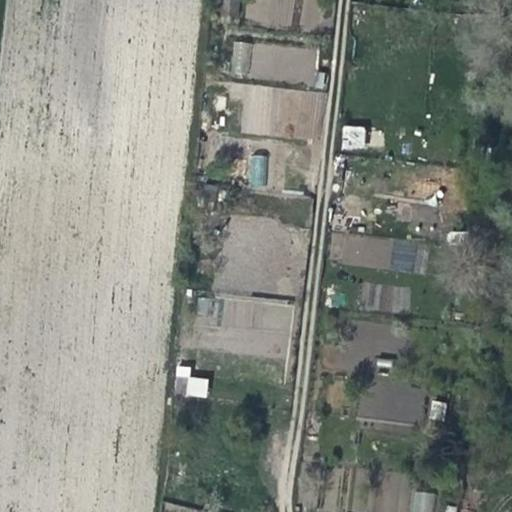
[(247,74),(251,42),(234,40),(230,71),(247,74)]
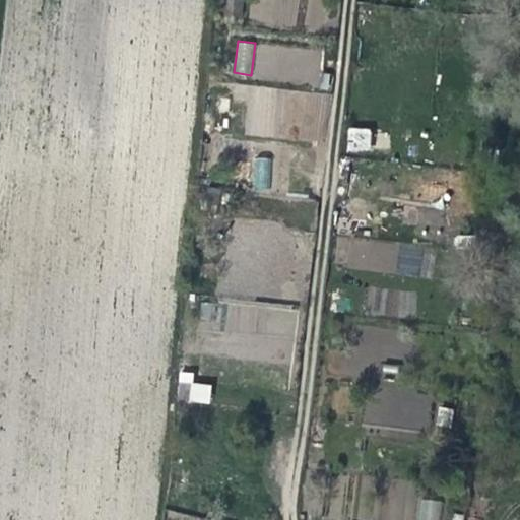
[(346,127),(346,151),(370,151),(371,128),(346,127)]
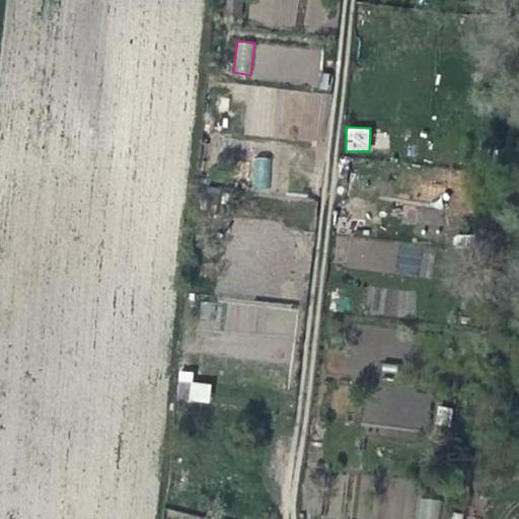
[(271,189),(269,156),(252,157),(253,189),(271,189)]
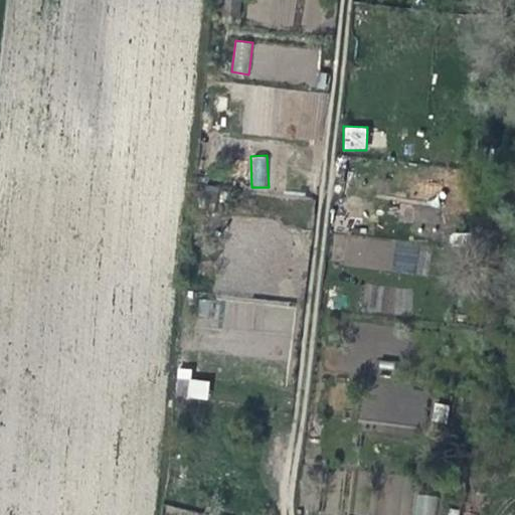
[(391,241),(388,270),(417,273),(420,244),(391,241)]
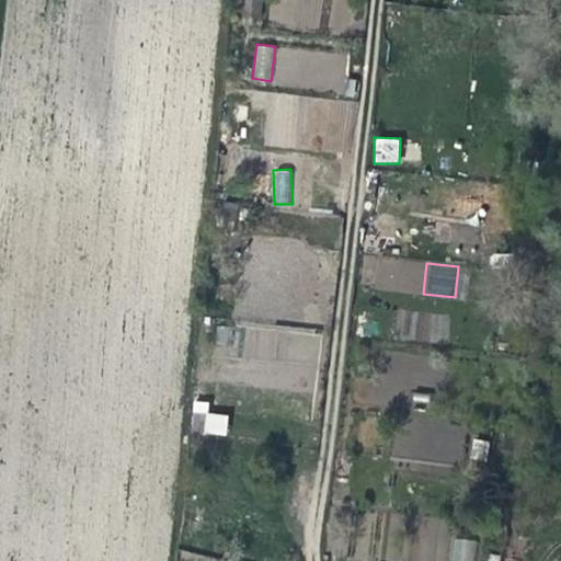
[(193,434),(227,434),(228,414),(208,414),(208,402),(193,402),(193,434)]
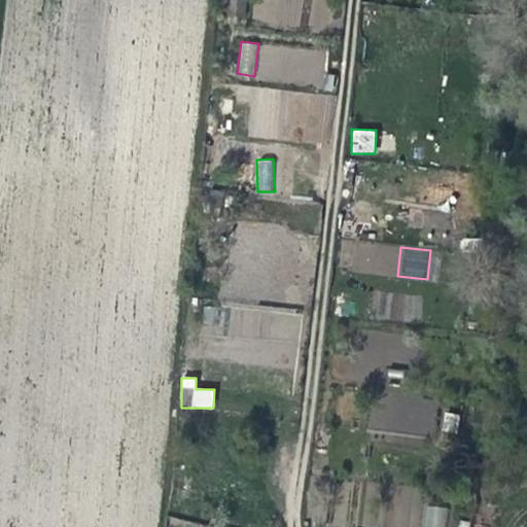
[(376,386),(369,429),(431,438),(438,395),(376,386)]
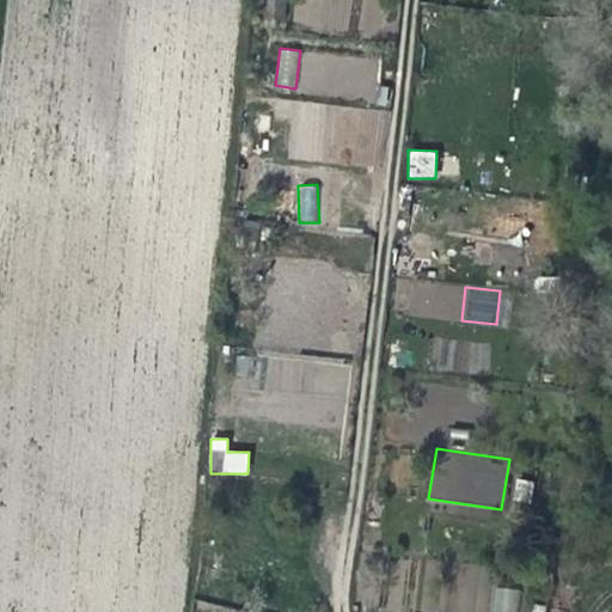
[(495,586),(490,611),(516,611),(521,592),(495,586)]
